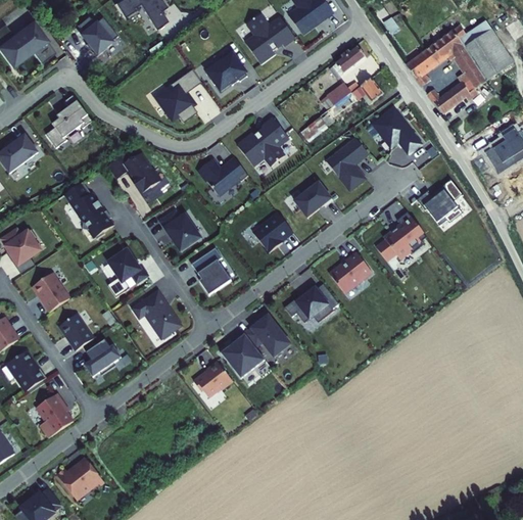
[(116,0),(115,1),(124,15),(134,9),(133,6),(141,1),(156,26),(169,18),(162,8),(168,5),(163,0),(116,0)]
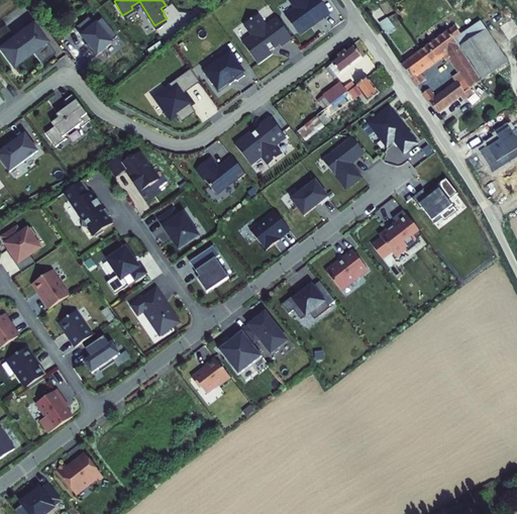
[(297,7),(286,14),(300,33),(312,24),(311,23),(315,20),(316,21),(330,11),(322,0),(292,0),(297,7)]
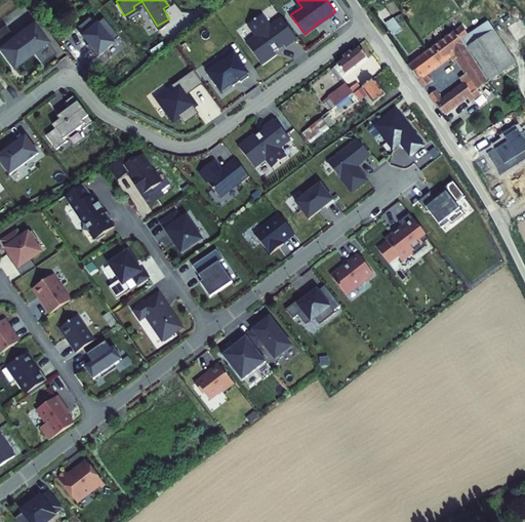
[(386,7),(378,12),(394,33),(401,28),(386,7)]
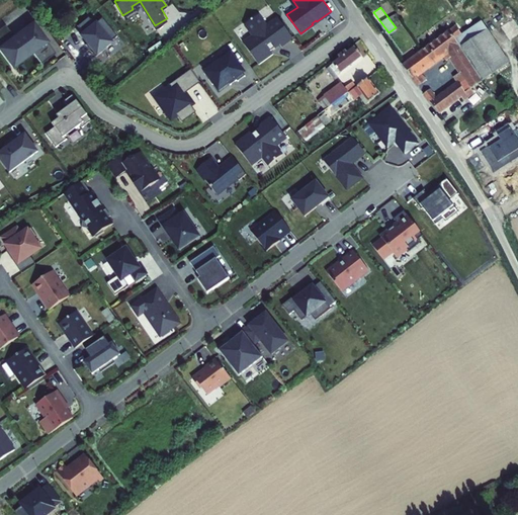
[(81,30),(79,31),(95,52),(112,38),(111,36),(116,32),(102,14),(97,18),(96,17),(93,19),(89,13),(76,23),(81,30)]
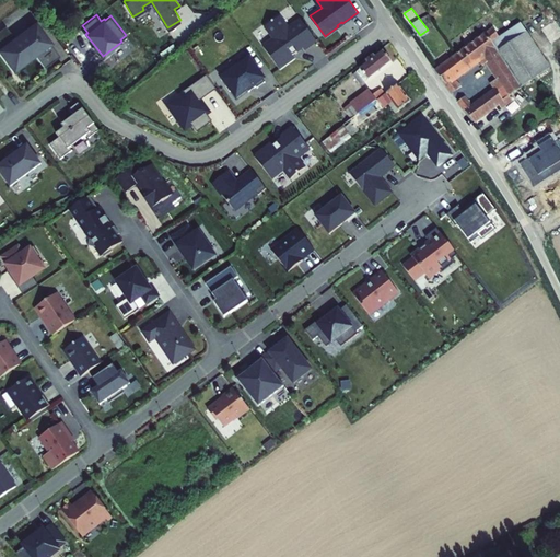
[(275,37),(264,45),(279,67),(294,56),(293,54),(303,47),(304,48),(317,39),(301,18),(289,26),(280,14),(266,24),(275,37)]
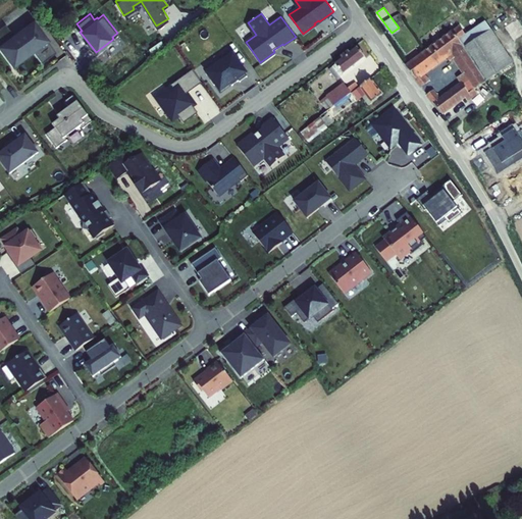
[(5,22),(0,26),(0,48),(12,65),(33,50),(42,62),(56,51),(39,29),(34,20),(29,23),(14,35),(5,22)]
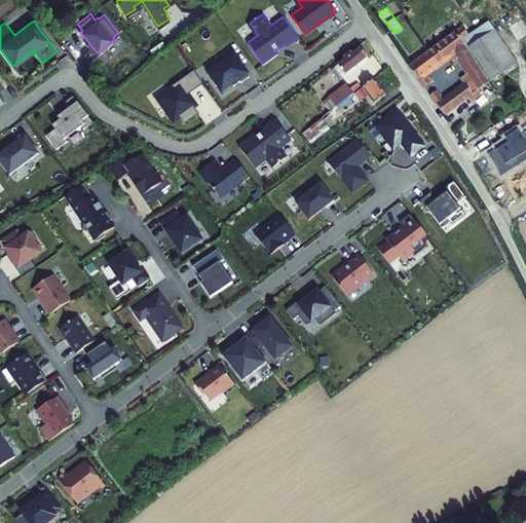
[(489,23),(471,34),(462,39),(480,69),(489,83),(516,65),(489,23)]
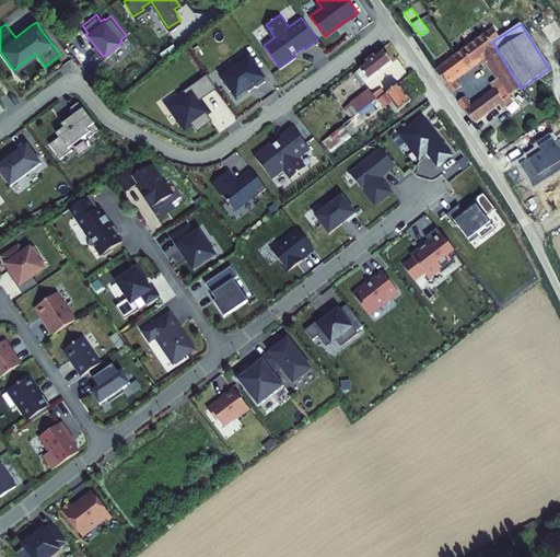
[(492,42),(501,36),(497,31),(438,69),(453,93),(462,86),(454,77),(478,61),(483,67),(488,64),(498,78),(500,81),(511,73),(492,42)]
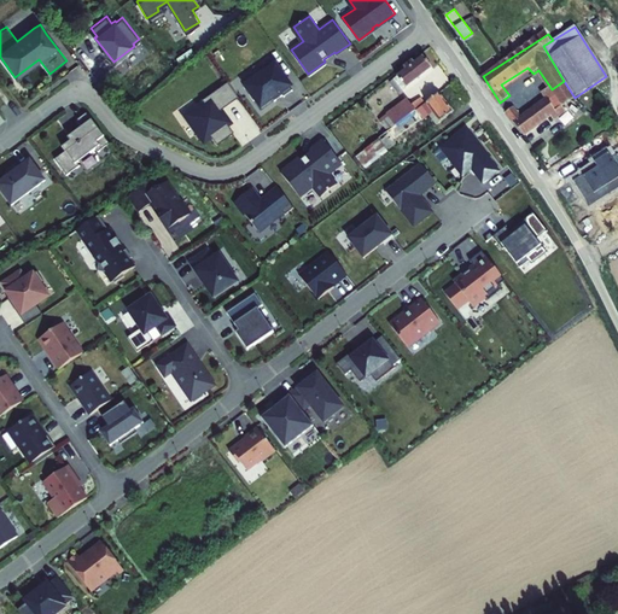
[(403,71),(392,80),(401,92),(430,69),(421,57),(413,64),(410,62),(402,68),(403,71)]
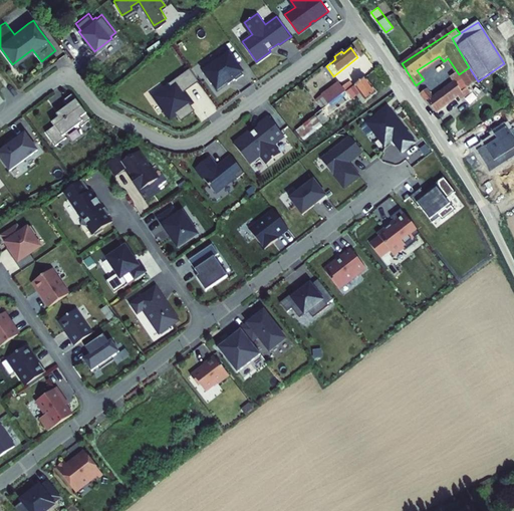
[(242,69),(227,48),(216,55),(219,58),(203,70),(211,81),(213,80),(217,87),(228,79),(234,75),(235,77),(236,78),(244,73),(241,70),(242,69)]
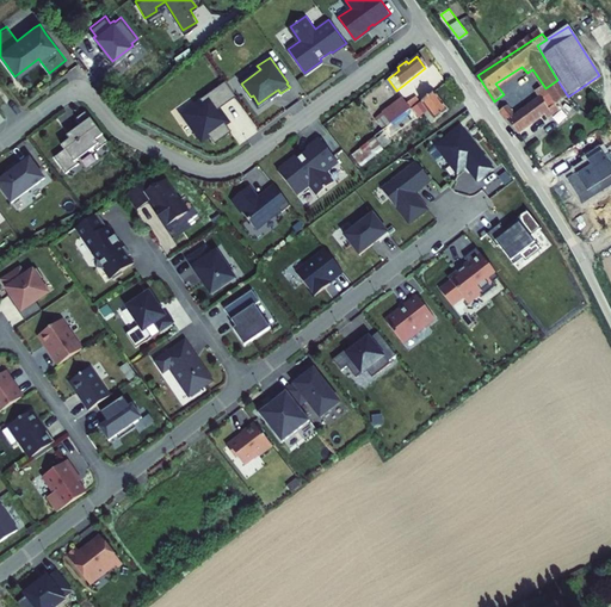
[(568,97),(557,80),(545,88),(543,85),(534,92),(539,99),(513,118),(505,106),(500,110),(516,132),(542,113),(547,119),(553,115),(549,110),(555,105),(568,97)]
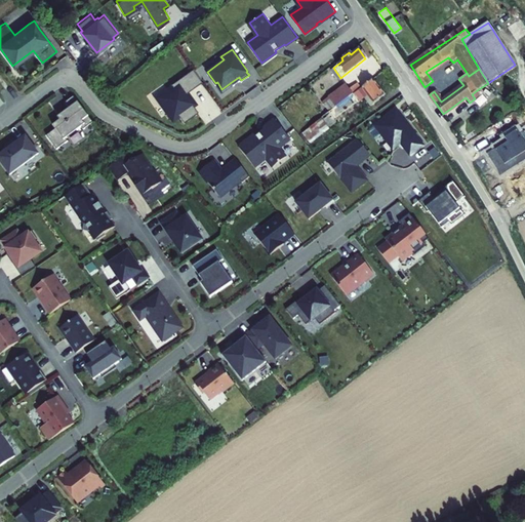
[(188,91),(200,82),(192,70),(169,85),(165,81),(150,91),(170,122),(179,117),(176,115),(190,105),(193,108),(197,104),(188,91)]
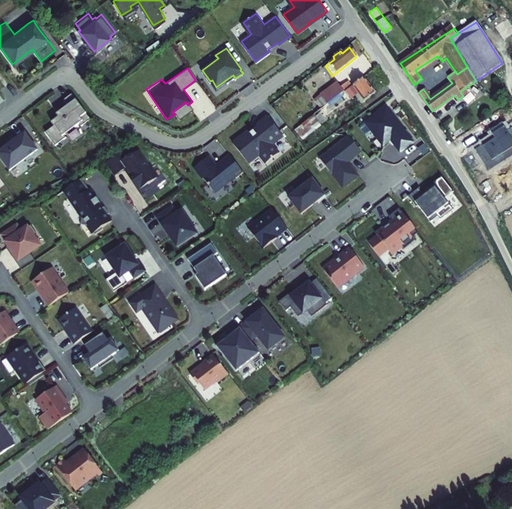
[(326,103),(319,109),(325,116),(357,93),(363,100),(372,93),(361,77),(351,85),(343,91),(326,103)]
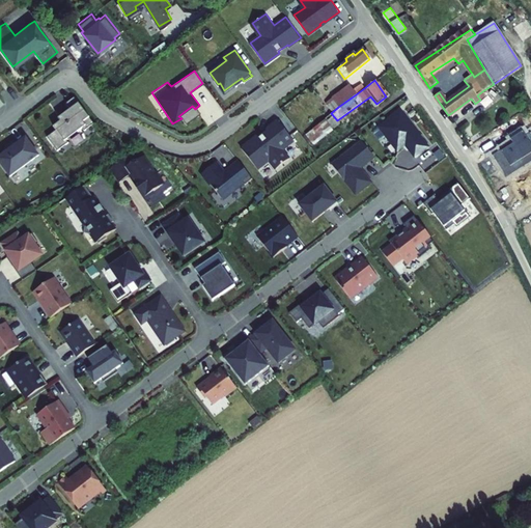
[(352,89),(356,94),(364,88),(360,83),(352,89)]
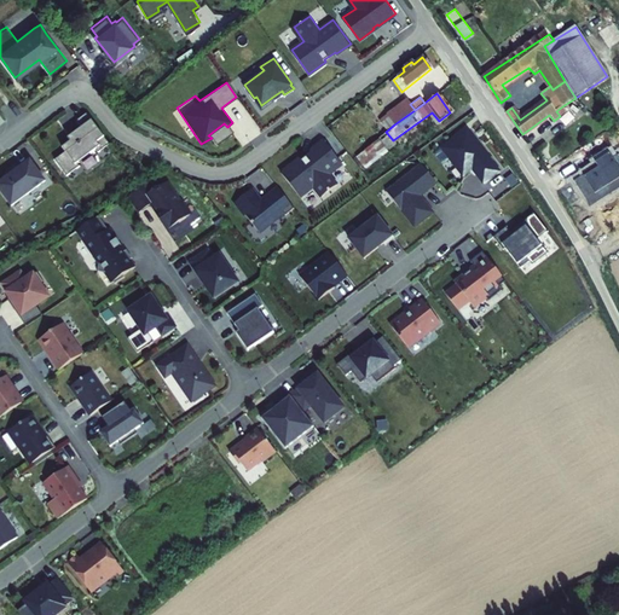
[(386,114),(394,125),(415,110),(410,104),(406,98),(386,114)]
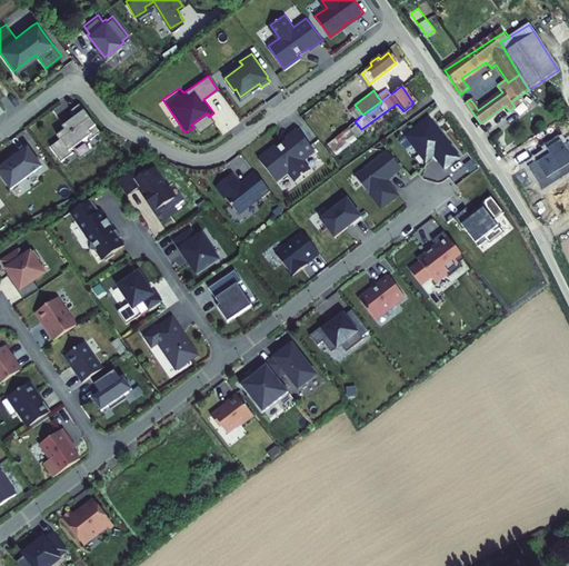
[(511,102),(515,107),(520,103),(517,98),(511,102)]
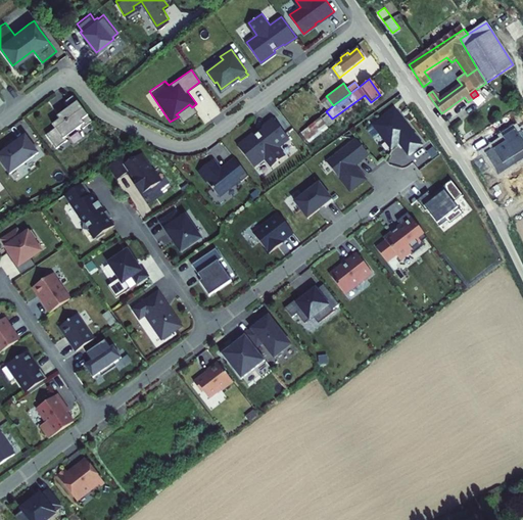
[(87,111),(73,93),(64,99),(69,104),(57,113),(59,116),(52,122),(55,126),(46,132),(56,146),(67,138),(65,135),(81,124),(83,127),(93,119),(87,111)]
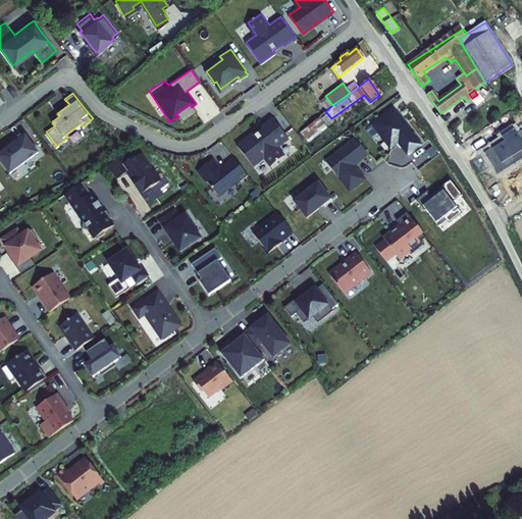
[(325,111),(332,105),(325,96),(318,101),(325,111)]
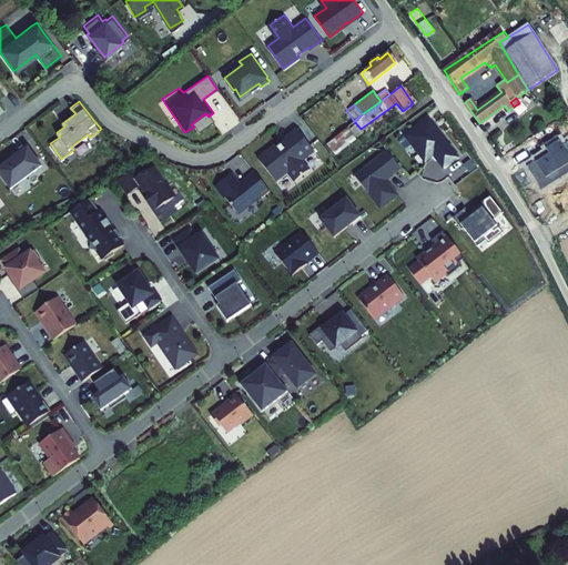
[(459,155),(428,117),(405,134),(414,145),(415,144),(421,151),(418,152),(425,160),(434,154),(438,160),(439,159),(445,167),(459,155)]
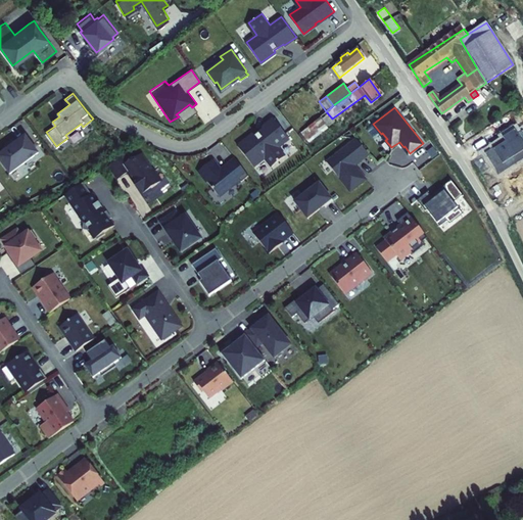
[(300,131),(307,141),(333,121),(332,119),(326,110),(300,131)]
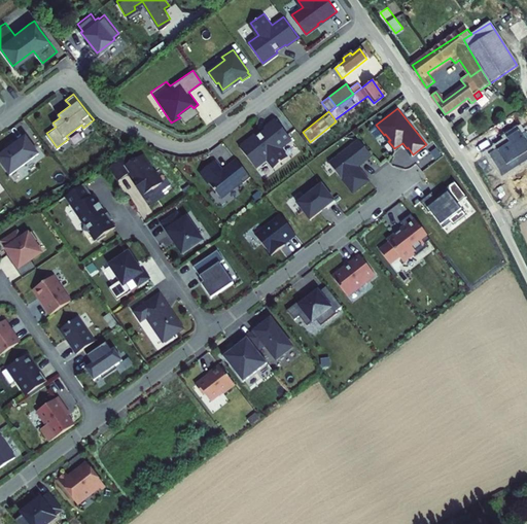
[(255,133),(239,145),(255,166),(267,156),(274,166),(286,155),(279,146),(291,137),(275,117),(264,126),(265,128),(256,135),(255,133)]
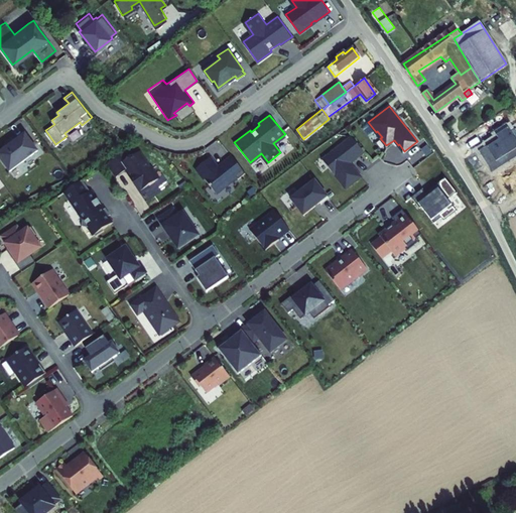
[(515,118),(513,115),(490,131),(497,141),(515,128),(515,118)]
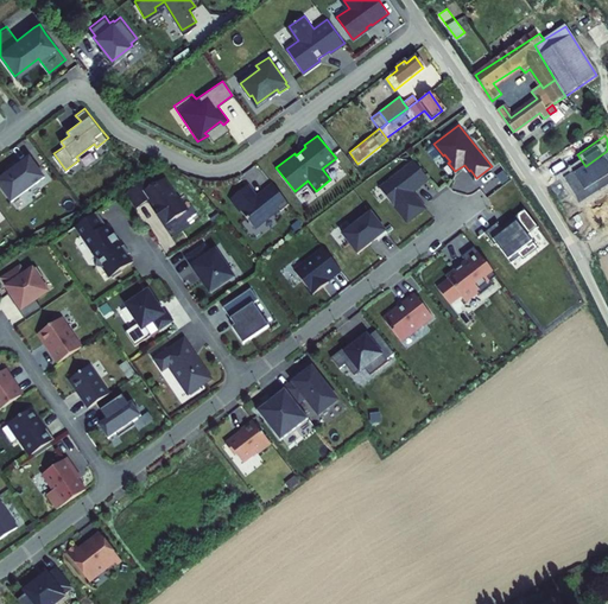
[(19,159),(20,161),(7,171),(0,176),(0,184),(11,199),(44,175),(27,152),(19,159)]
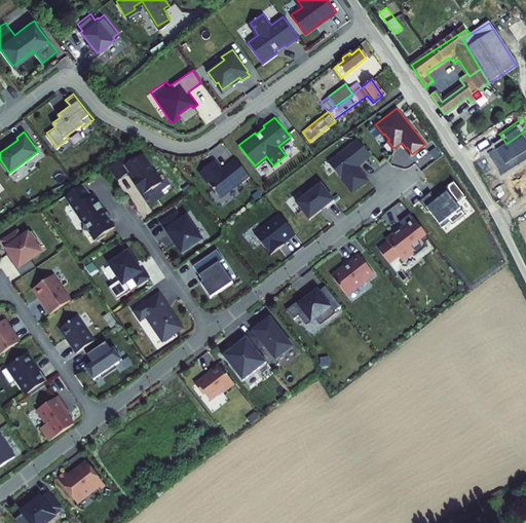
[(370,153),(358,137),(328,160),(351,190),(368,178),(357,163),(370,153)]
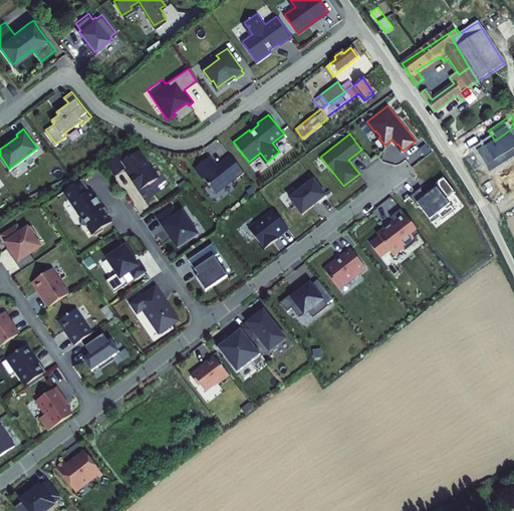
[(16,135),(5,143),(6,145),(17,137),(16,135)]
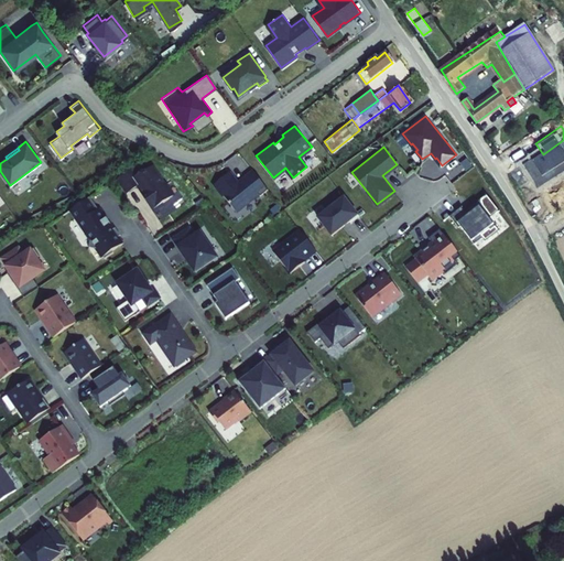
[(129,168),(117,175),(128,191),(138,183),(139,183),(147,194),(145,195),(144,196),(153,209),(164,202),(163,201),(173,193),(165,182),(164,182),(152,163),(143,170),(143,169),(134,174),(129,168)]
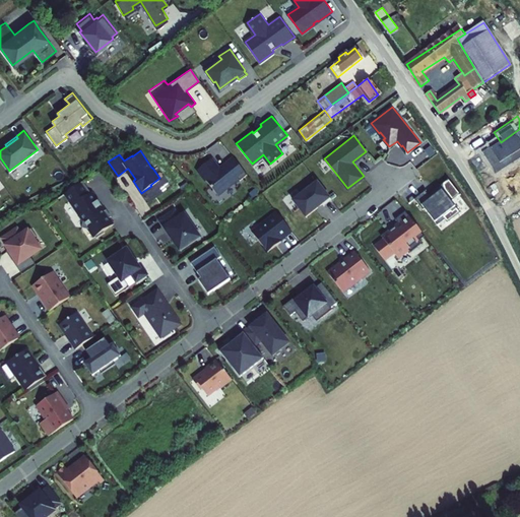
[(211,156),(197,168),(217,193),(238,177),(240,179),(247,173),(234,155),(219,168),(211,156)]
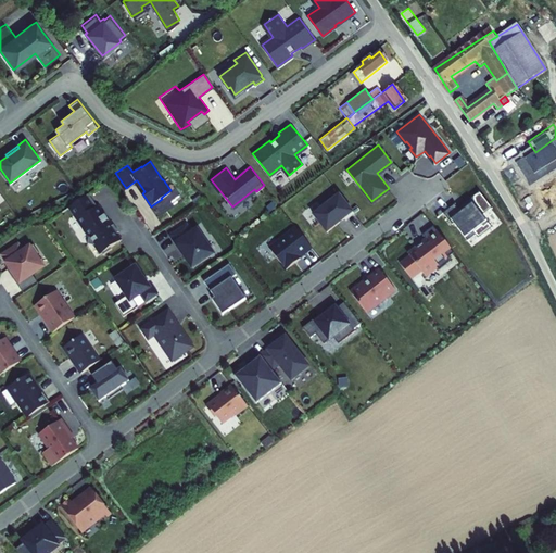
[(137,180),(136,180),(143,192),(144,191),(137,180)]
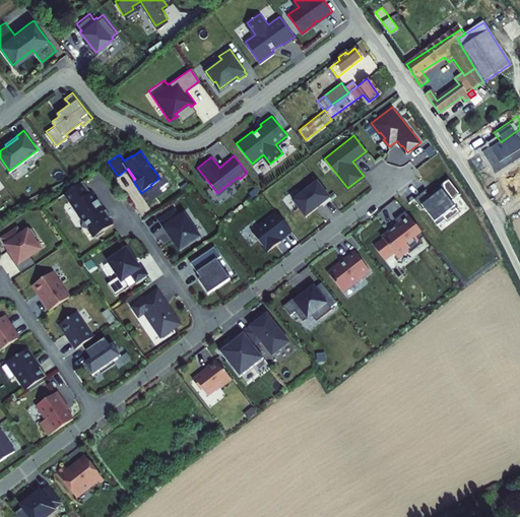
[(96,199),(82,179),(66,190),(78,209),(78,210),(83,218),(81,225),(90,228),(96,236),(105,231),(104,229),(113,222),(109,216),(111,214),(106,207),(104,209),(100,205),(102,203),(98,198),(96,199)]
